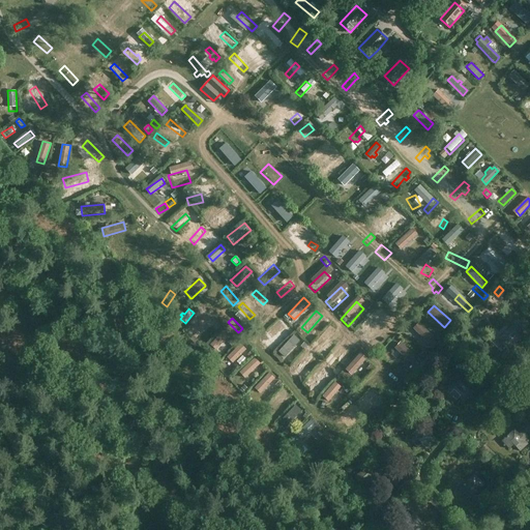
[(205,321),(199,337),(206,340),(211,324),(205,321)]
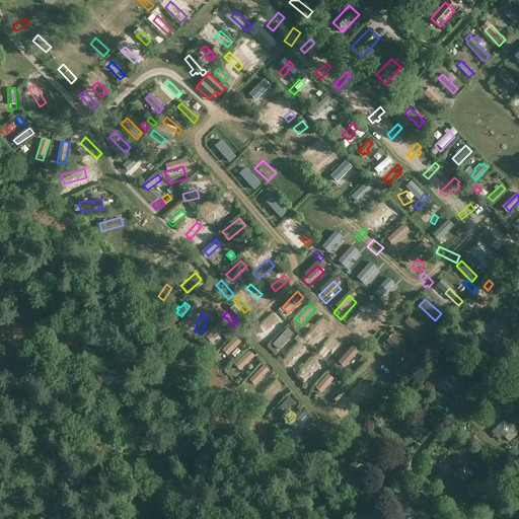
[(420,337),(426,331),(411,315),(404,321),(420,337)]
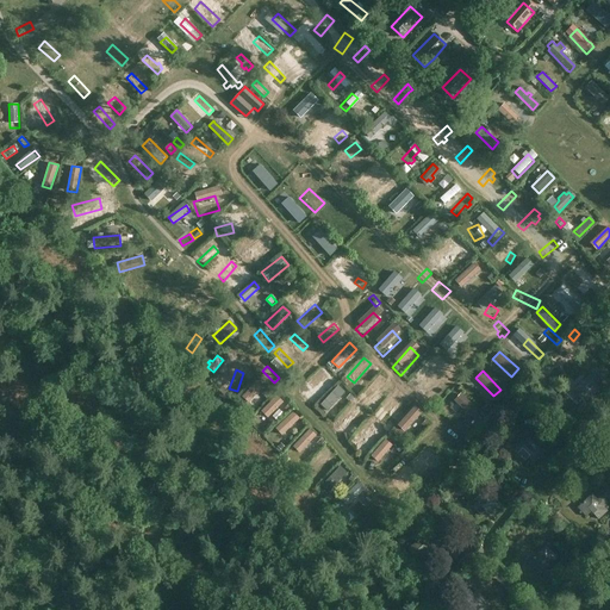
[(574,388),(586,402),(604,386),(592,373),(574,388)]
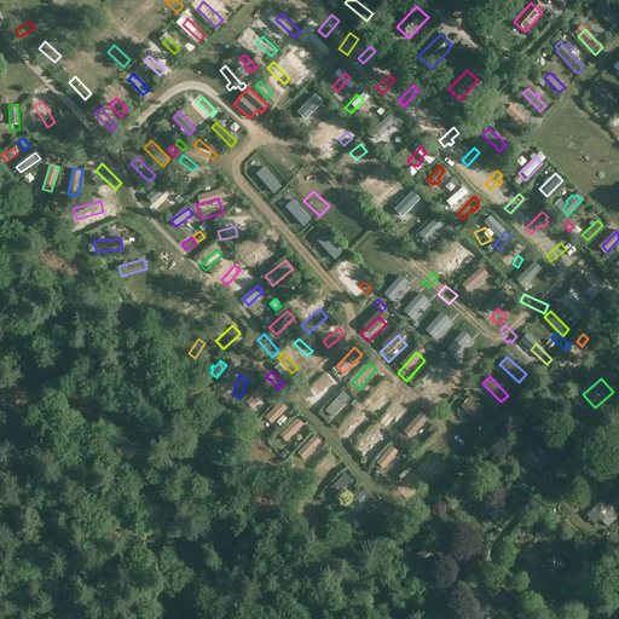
[(260,386),(246,403),(253,409),(267,392),(260,386)]
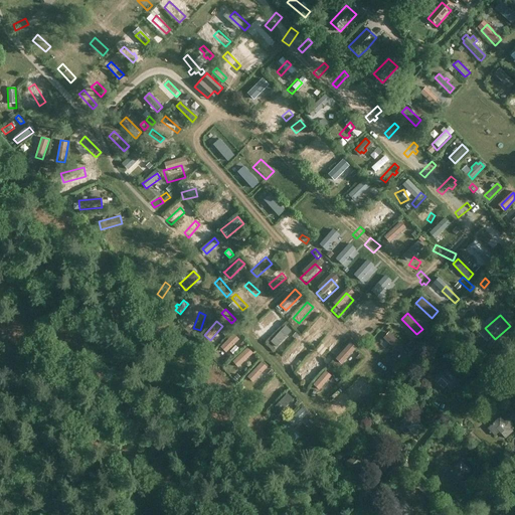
[(428,325),(424,329),(428,333),(433,329),(428,325)]
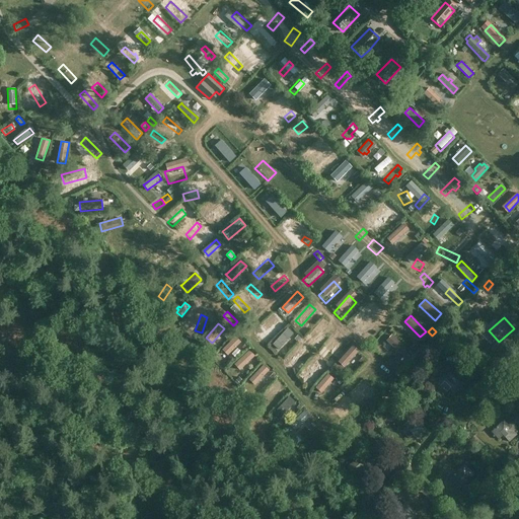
[(279,350),(294,334),(288,328),(273,345),(279,350)]
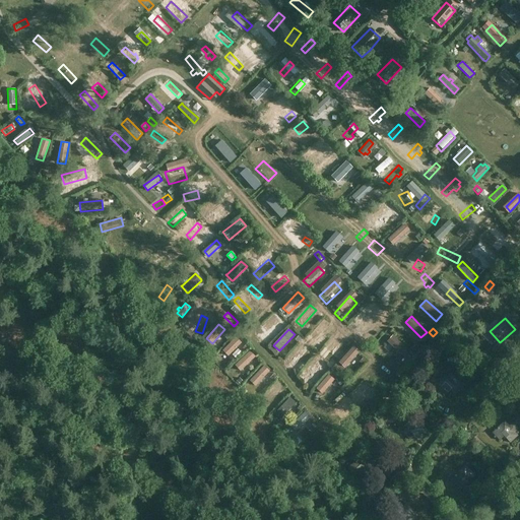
[(387,341),(403,356),(408,350),(392,335),(387,341)]
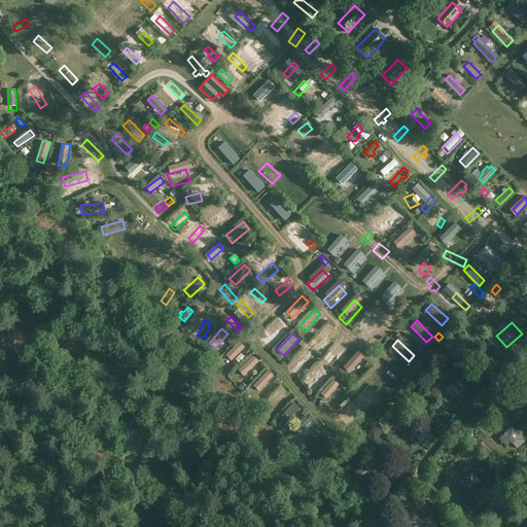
[(222,366),(239,351),(234,346),(217,360),(222,366)]
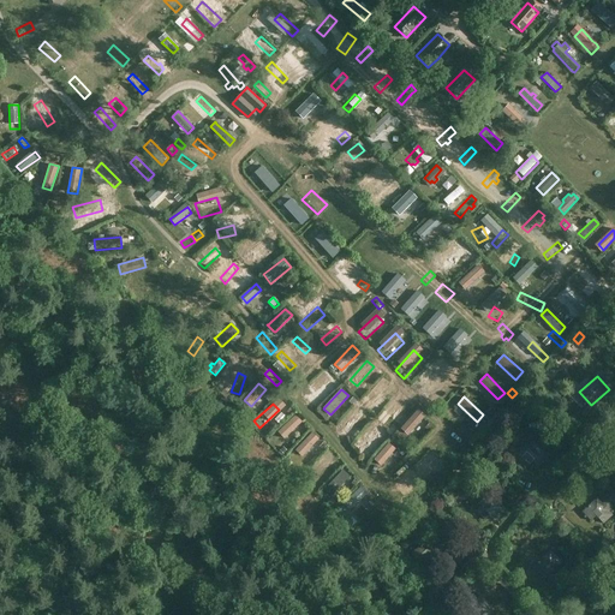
[(347,430),(364,411),(358,405),(340,424),(347,430)]
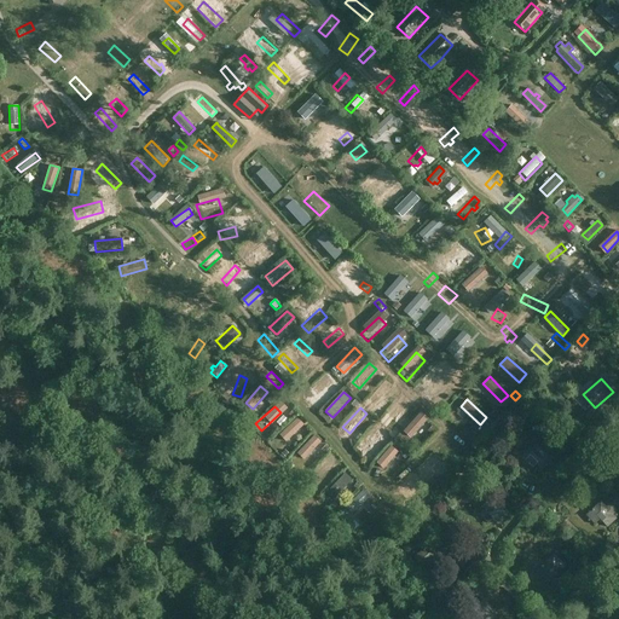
[(495,411),(490,416),(496,421),(501,416),(495,411)]
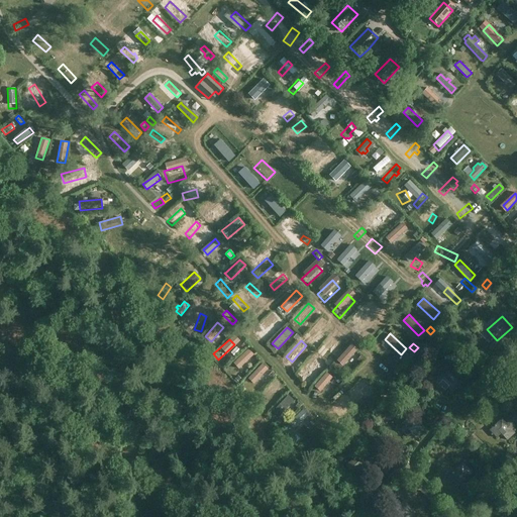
[(233,364),(238,370),(253,354),(248,349),(248,348),(233,364)]
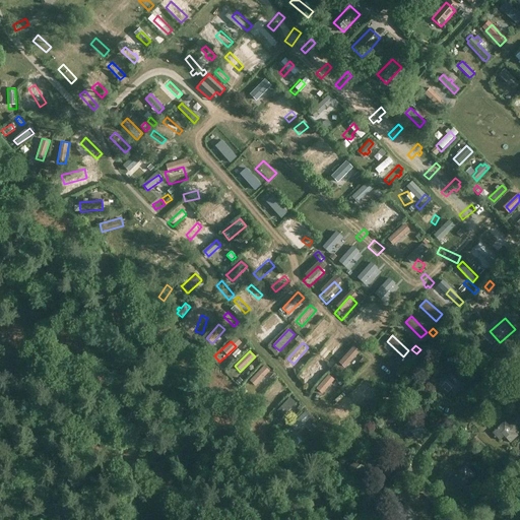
[(343,376),(360,359),(352,351),(335,369),(343,376)]
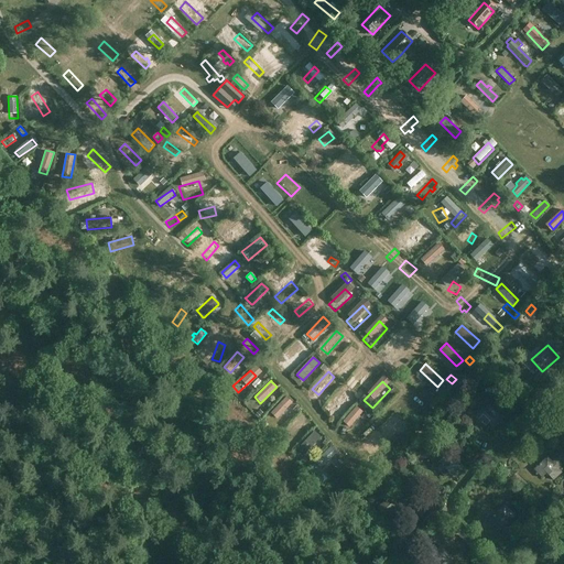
[(414,392),(410,397),(422,408),(425,402),(414,392)]
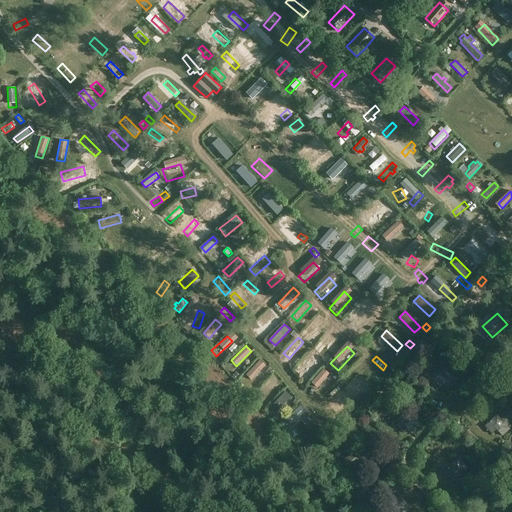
[(302,377),(312,364),(306,359),(296,372),(302,377)]
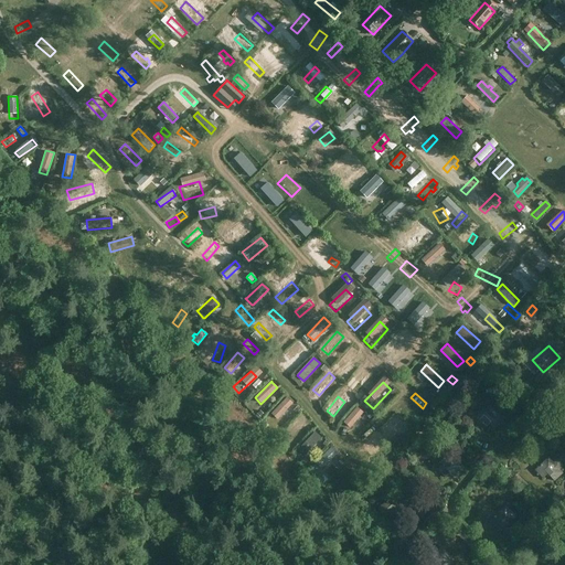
[(270,414),(277,419),(292,403),(287,397),(270,414)]
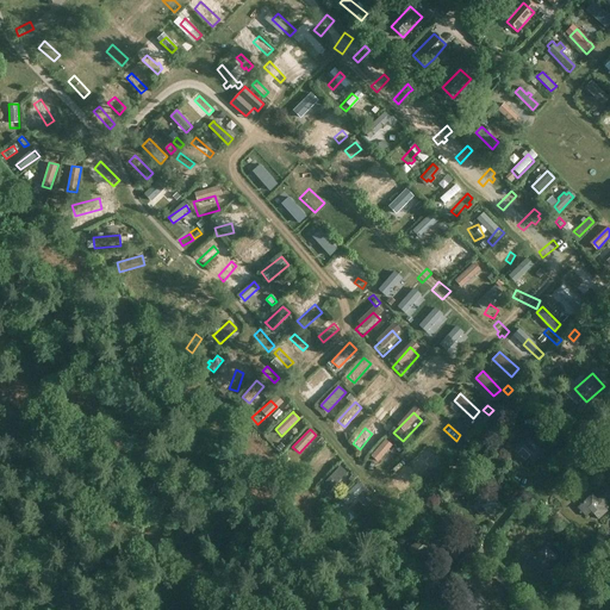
[(530,433),(520,446),(536,461),(548,448),(530,433)]
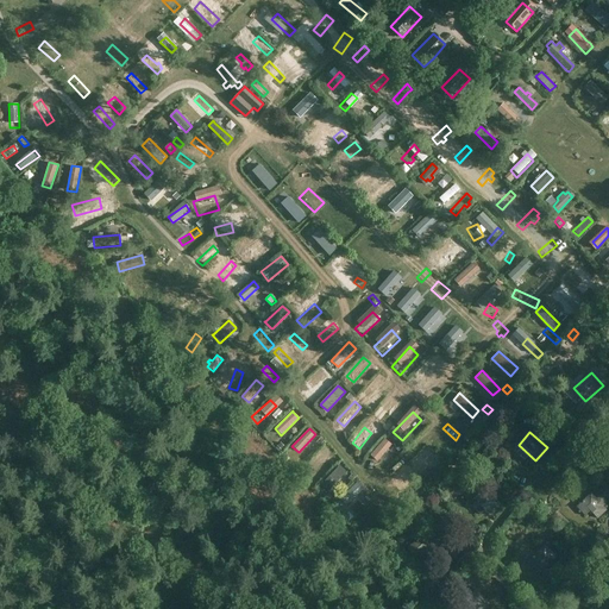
[(384,438),(370,454),(377,462),(391,445),(384,438)]
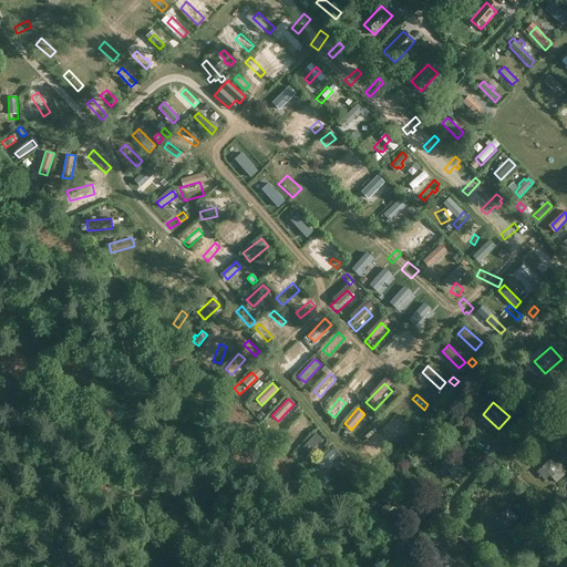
[(397,413),(391,418),(405,432),(408,429),(411,431),(413,429),(397,413)]
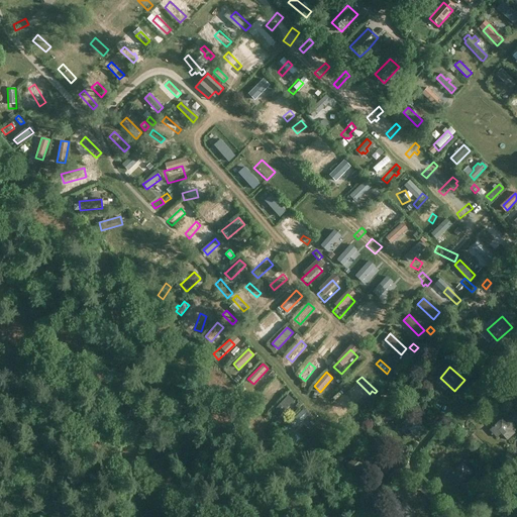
[(332,408),(336,411),(348,398),(344,394),(332,407),(332,408)]
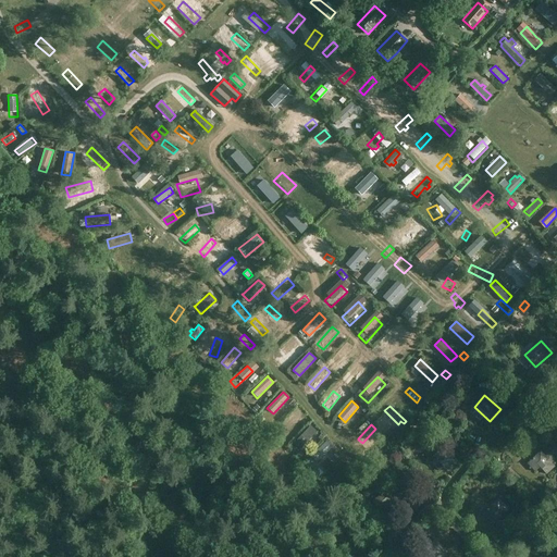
[(294,443),(300,449),(317,432),(310,425),(294,443)]
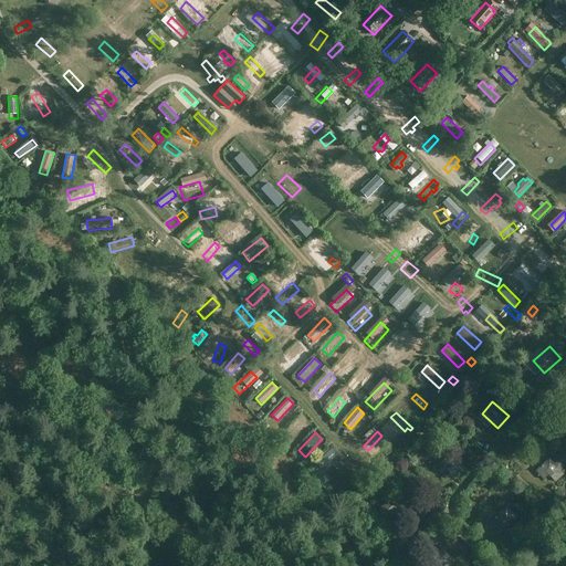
[(325,453),(308,469),(313,473),(328,459),(325,453)]
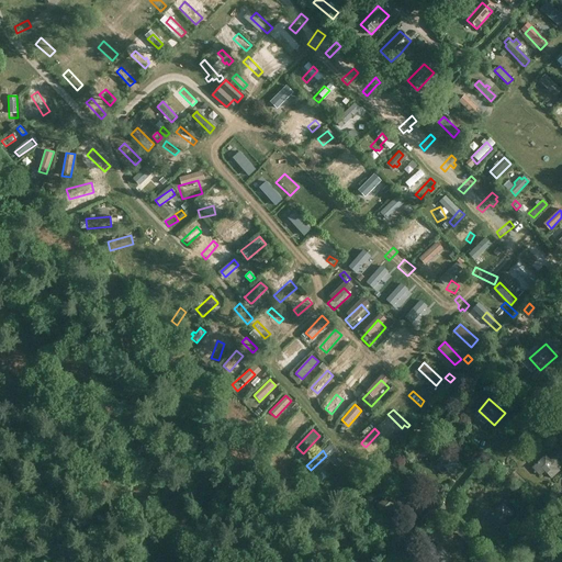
[(439,462),(435,467),(442,475),(447,471),(452,476),(463,467),(451,452),(446,458),(444,456),(438,460),(439,462)]
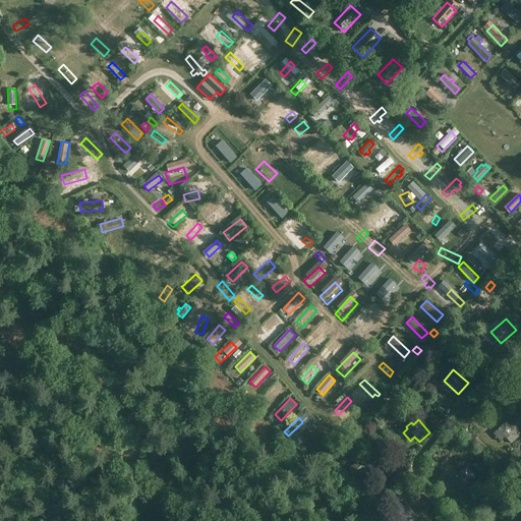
[(510,427),(505,422),(493,433),(500,442),(505,438),(510,444),(519,437),(516,433),(519,429),(513,424),(510,427)]
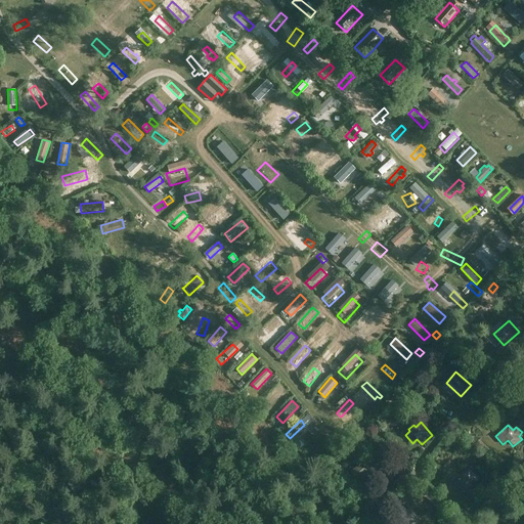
[(308,442),(313,446),(326,432),(322,429),(321,428),(308,442)]
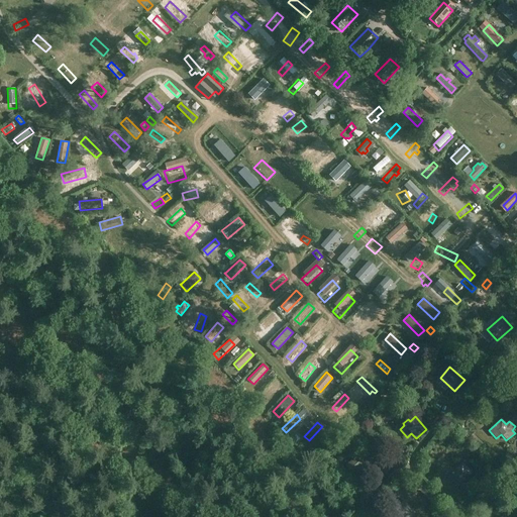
[(353,458),(345,466),(352,474),(356,470),(360,475),(377,460),(372,454),(364,460),(363,458),(357,463),(353,458)]
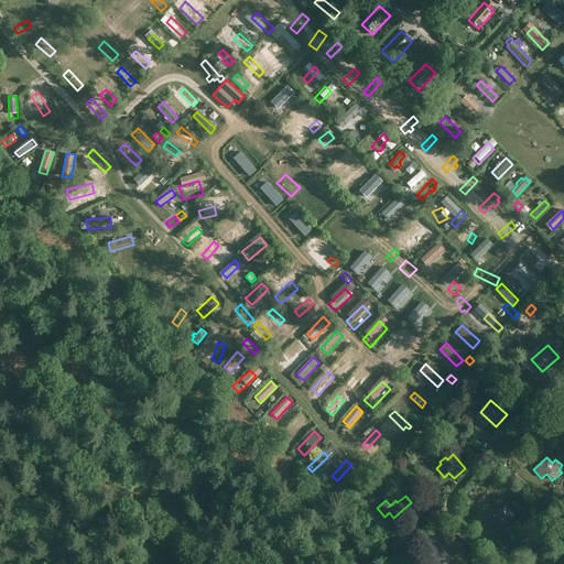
[(503,505),(487,522),(499,533),(516,516),(503,505)]
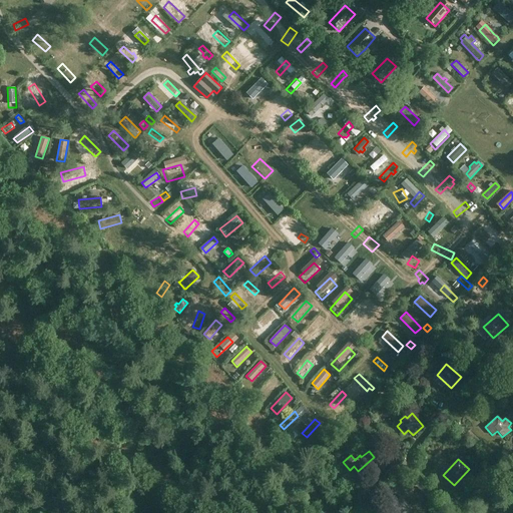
[(384,460),(378,471),(386,474),(391,464),(384,460)]
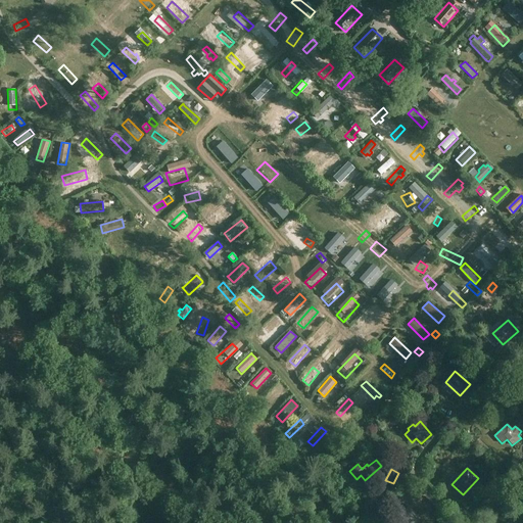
[(414,522),(417,521),(401,505),(391,515),(398,522),(414,522)]
